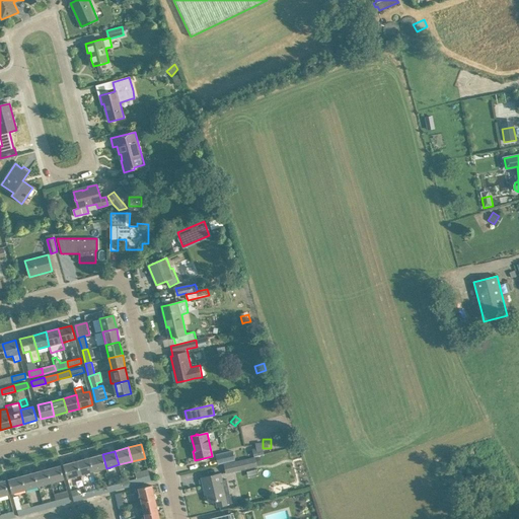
[(232,451),(217,455),(219,463),(234,460),(232,451)]
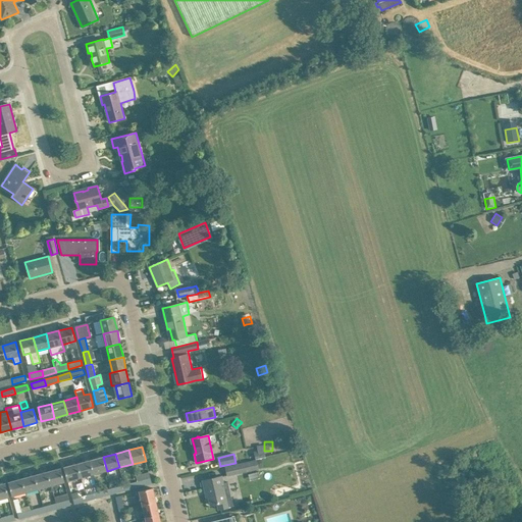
[(90,460),(94,474),(107,471),(103,457),(90,460)]
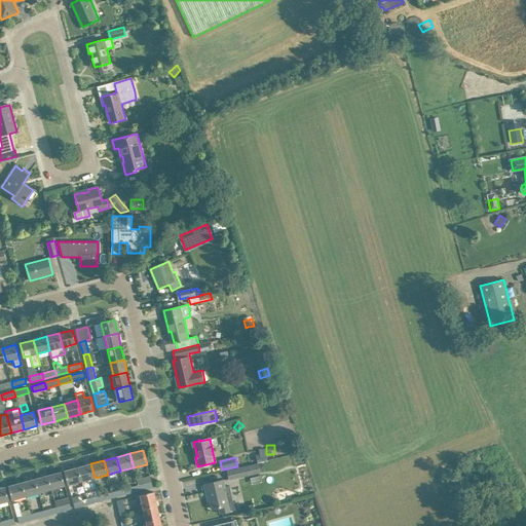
[(258,464),(242,468),(228,472),(230,480),(261,473),(261,472),(265,471),(263,463),(262,461),(257,463),(258,464)]
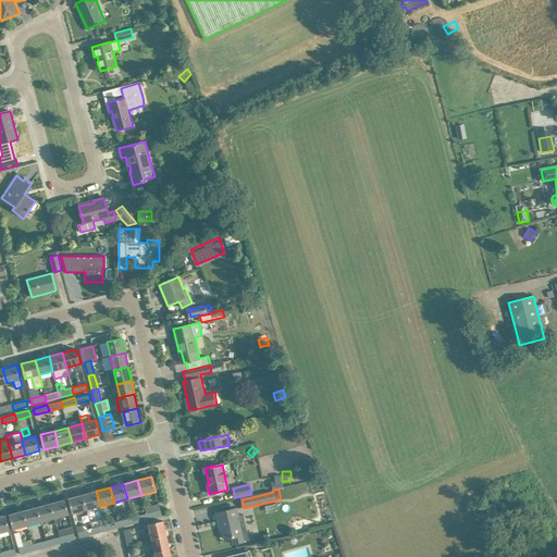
[(96,491),(83,495),(87,510),(100,506),(96,491)]
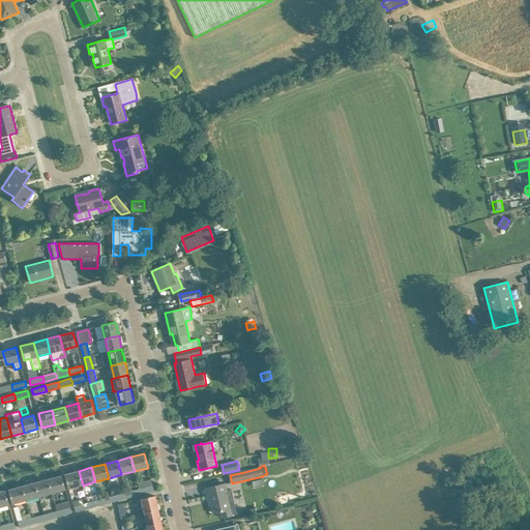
[(79,471),(65,474),(69,489),(83,486),(79,471)]
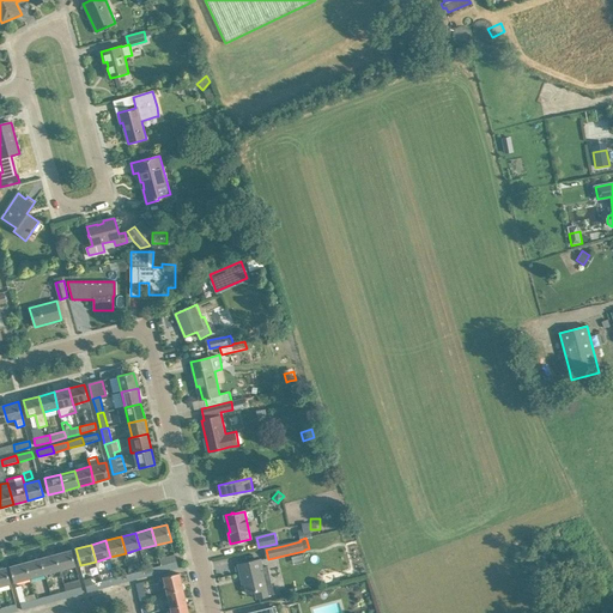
[(71,550),(56,554),(61,570),(76,566),(71,550)]
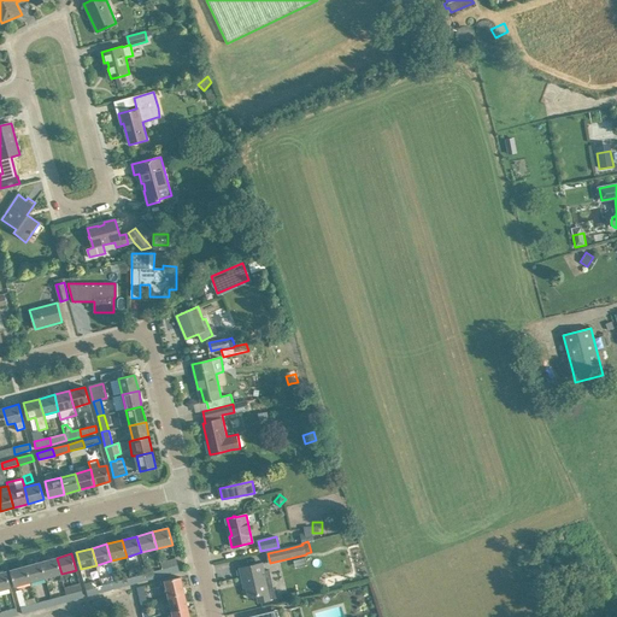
[(57,558),(41,562),(46,579),(62,574),(57,558)]
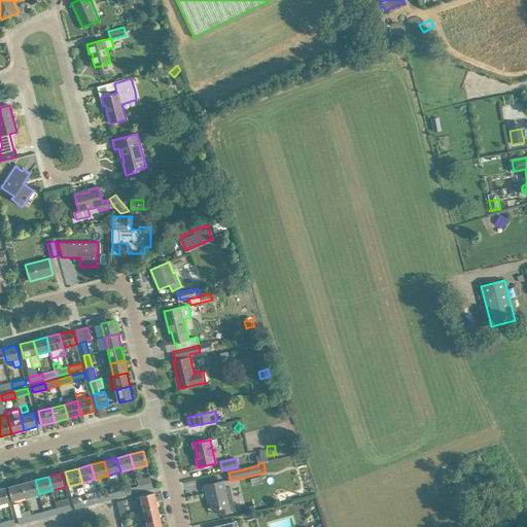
[(139,486),(138,486),(140,492),(153,488),(150,477),(137,480),(139,486)]
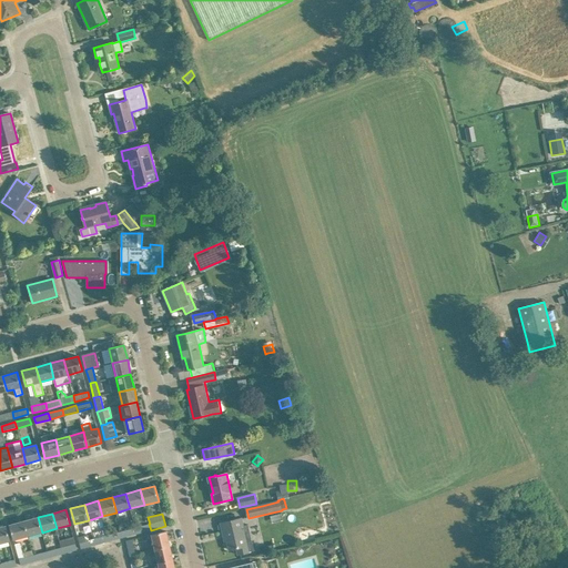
[(38,517),(23,521),(28,536),(42,533),(38,517)]
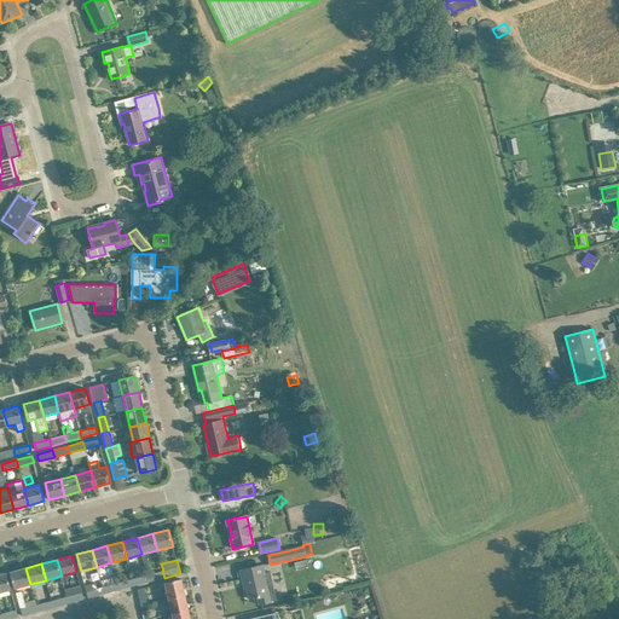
[(259,605),(277,600),(271,572),(265,573),(264,565),(241,571),(243,583),(246,583),(249,600),(258,597),(259,605)]
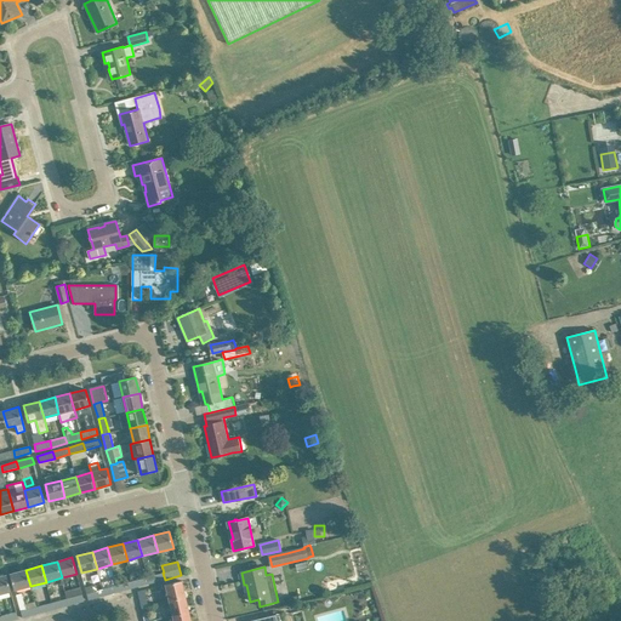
[(26,570),(11,574),(15,591),(30,586),(26,570)]
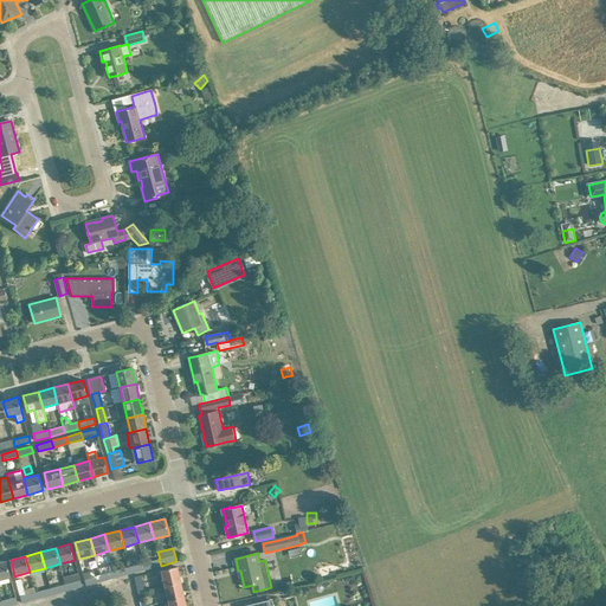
[(144,562),(146,569),(161,566),(159,559),(144,562)]
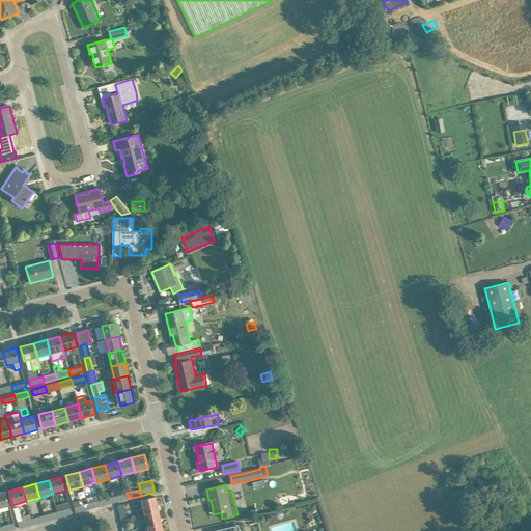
[(5,492),(0,493),(0,508),(9,506),(5,492)]
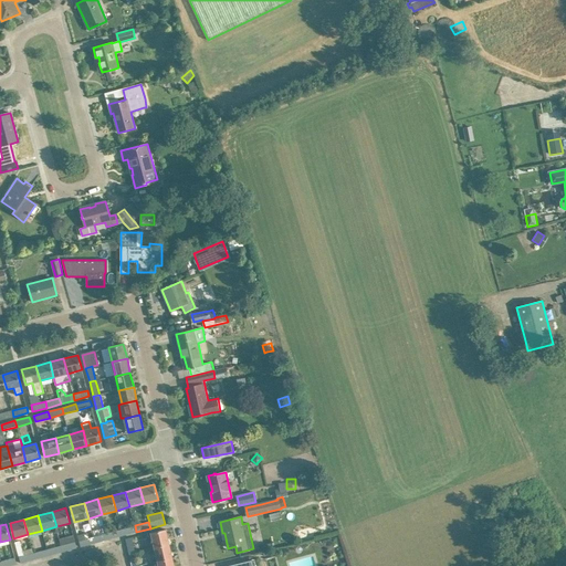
[(135,525),(121,530),(123,536),(136,532),(135,525)]
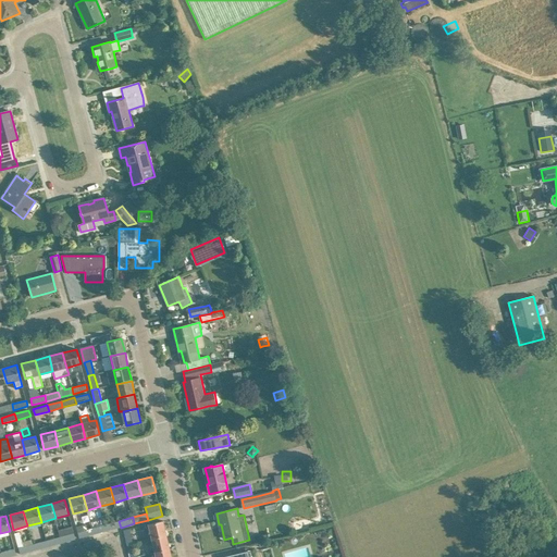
[(90,523),(91,529),(94,534),(107,531),(104,524),(103,519),(90,523)]
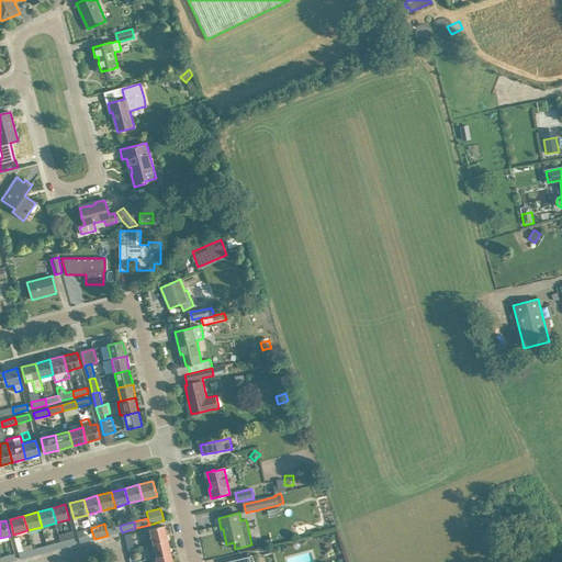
[(105,529),(108,536),(122,532),(120,526),(105,529)]
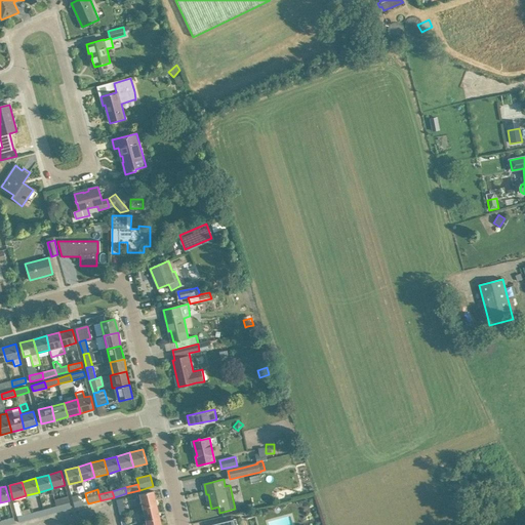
[(143,508),(157,505),(154,491),(139,494),(143,508)]
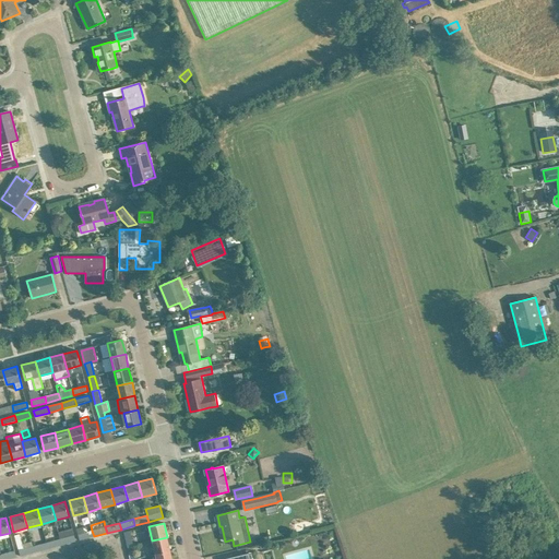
[(86,525),(76,528),(80,540),(94,536),(92,531),(87,532),(86,525)]
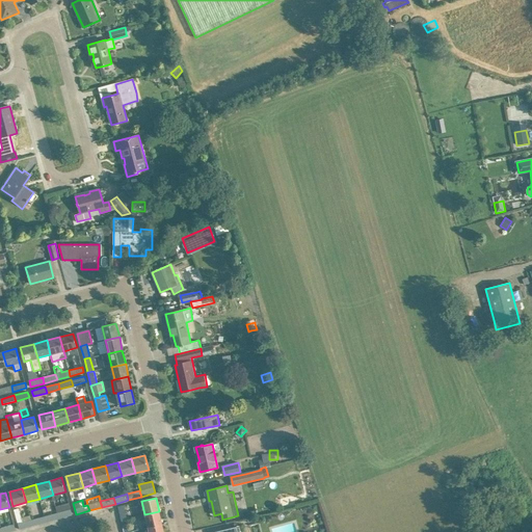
[(117,507),(121,521),(127,519),(124,505),(117,507)]
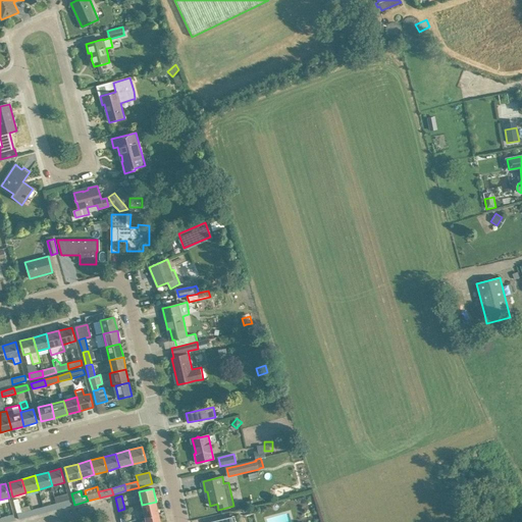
[(17,514),(18,520),(32,516),(31,511),(21,513),(18,499),(13,500),(17,514)]
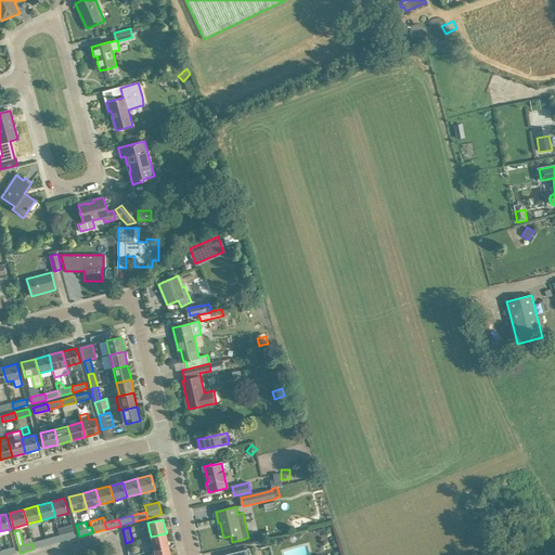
[(62,541),(60,536),(59,530),(44,534),(47,539),(48,545),(62,541)]
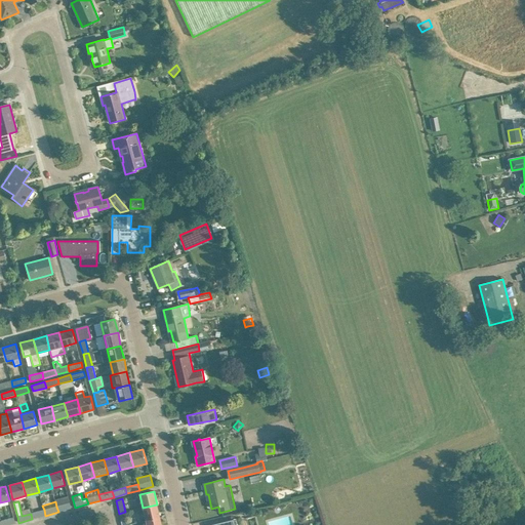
[(70,502),(56,507),(58,512),(71,509),(70,502)]
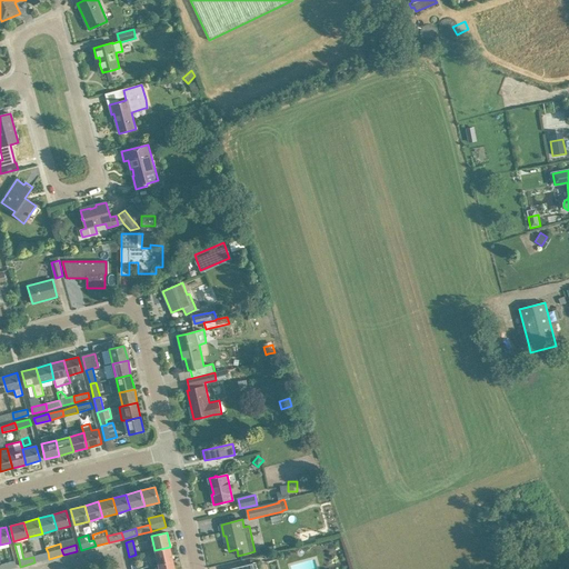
[(155,550),(158,565),(173,560),(170,547),(155,550)]
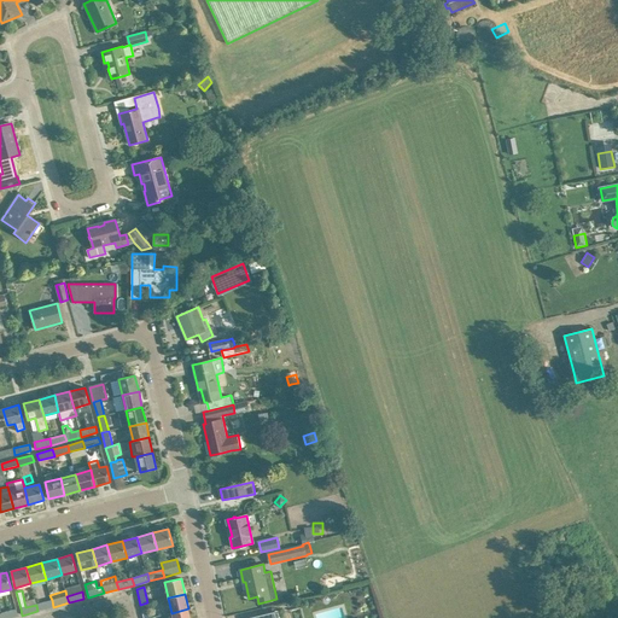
[(53,607),(52,600),(36,605),(38,611),(53,607)]
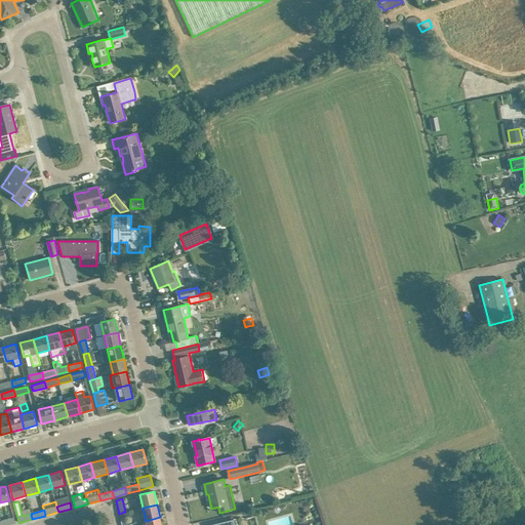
[(127,524),(128,524),(125,512),(119,514),(121,524),(127,524)]
